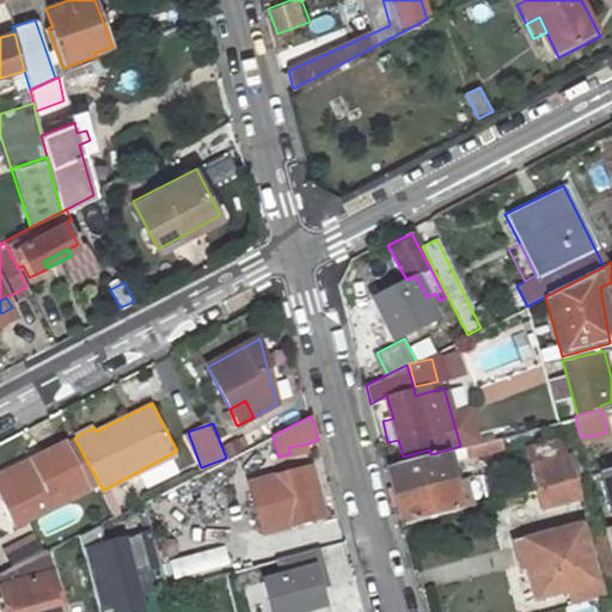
[(484,450),(482,440),(463,446),(465,453),(484,450)]
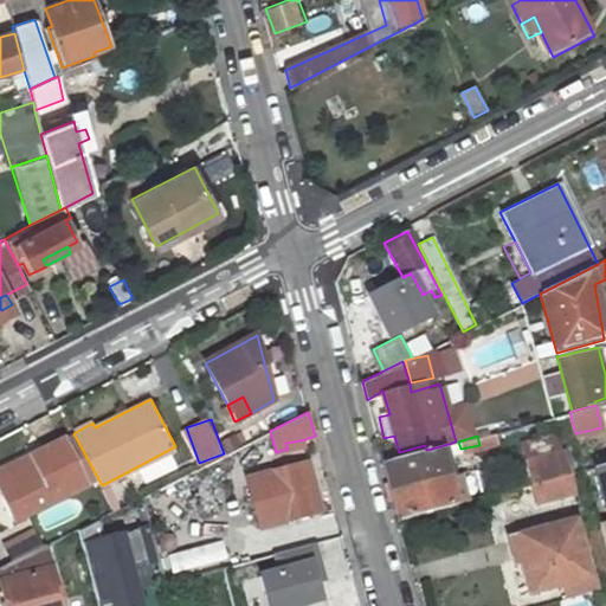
[(65,440),(28,459),(32,465),(0,481),(0,495),(15,524),(89,485),(65,440)]
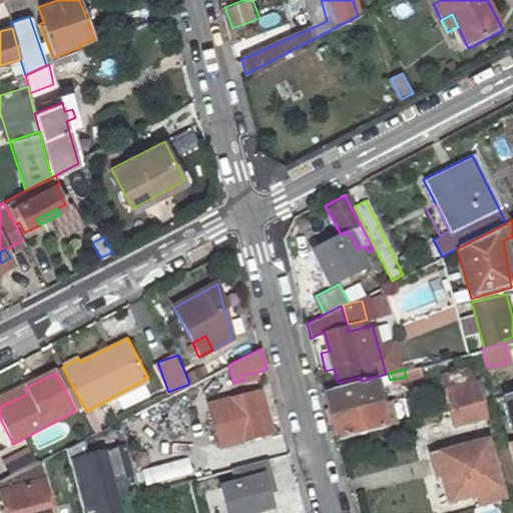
[(361,381),(324,391),(331,416),(380,403),(373,378),(361,381)]
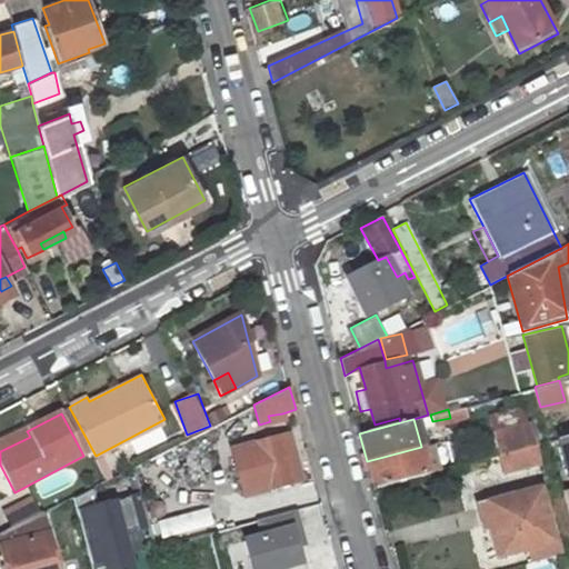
[(529,423),(493,433),(495,440),(459,450),(463,463),(500,455),(535,446),(529,423)]
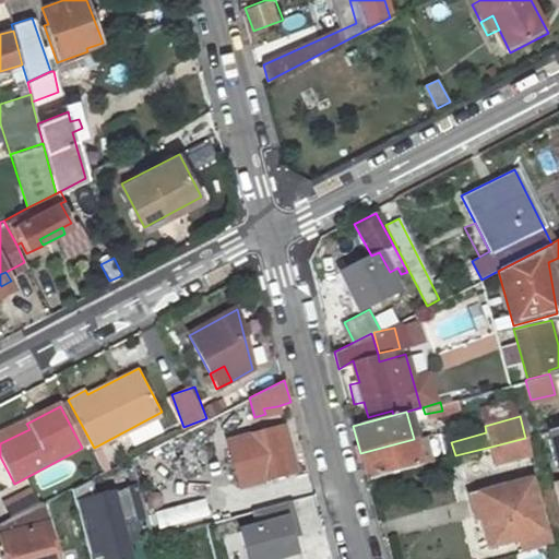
[(26,424),(0,437),(0,443),(30,429),(26,424)]
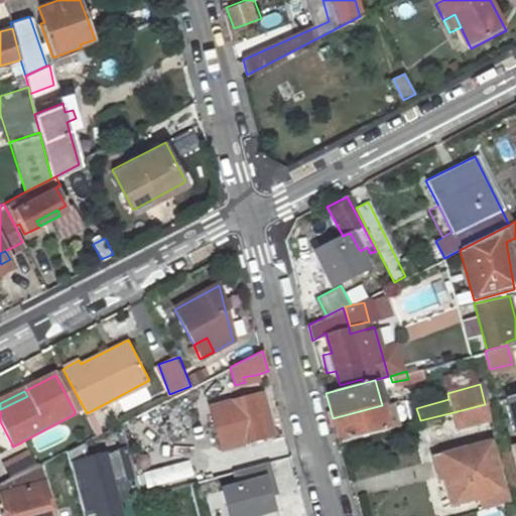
[(262,395),(253,397),(265,438),(273,436),(262,395)]
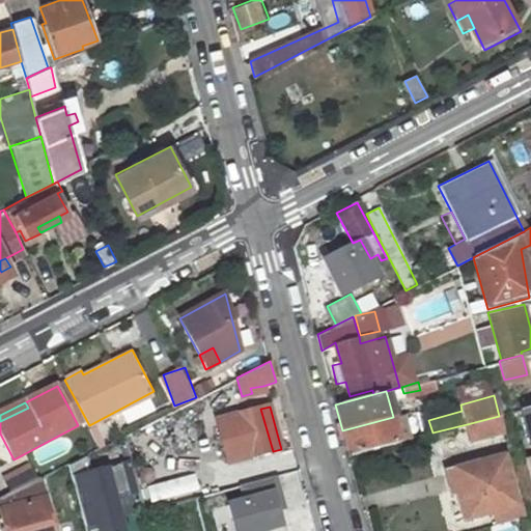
[(260,409),(219,420),(217,420),(228,463),(273,451),(260,409)]
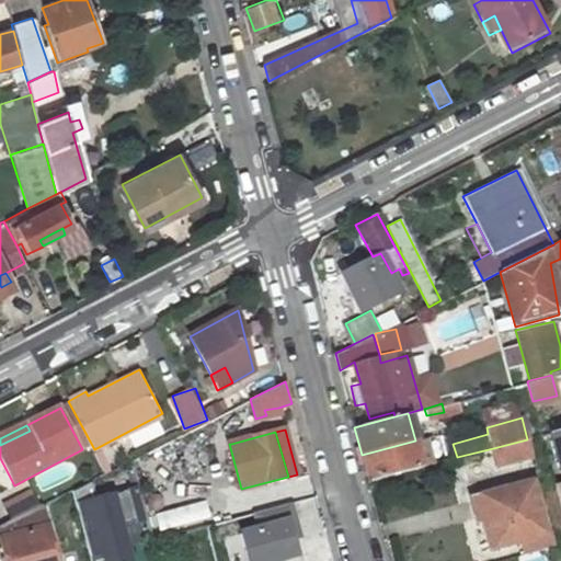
[(531,455),(527,439),(493,448),(497,465),(531,455)]
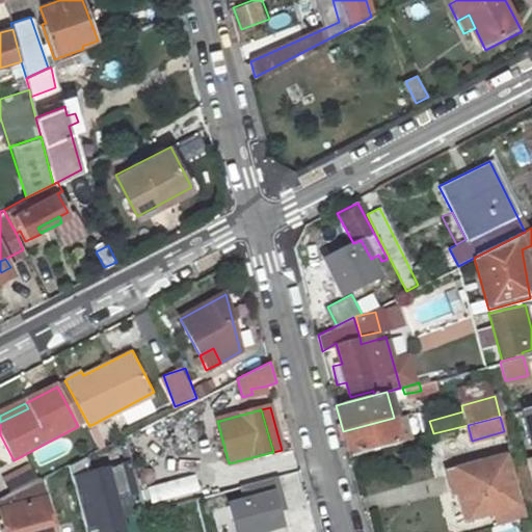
[(343,431),(350,456),(400,443),(394,418),(343,431)]
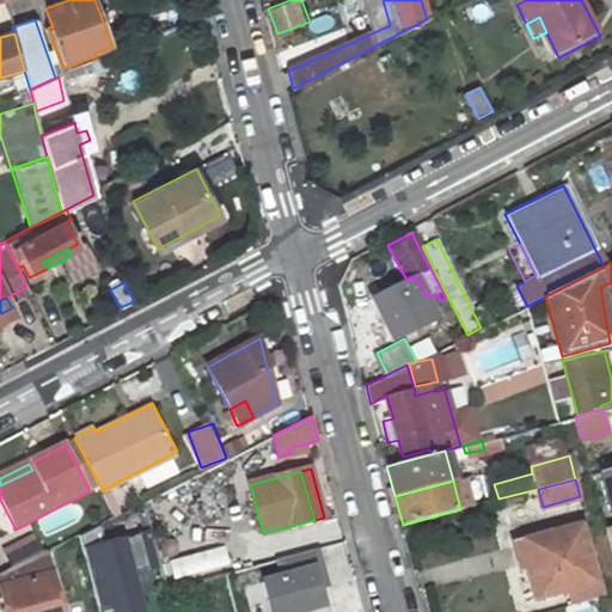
[(122,512),(111,491),(105,495),(116,515),(122,512)]
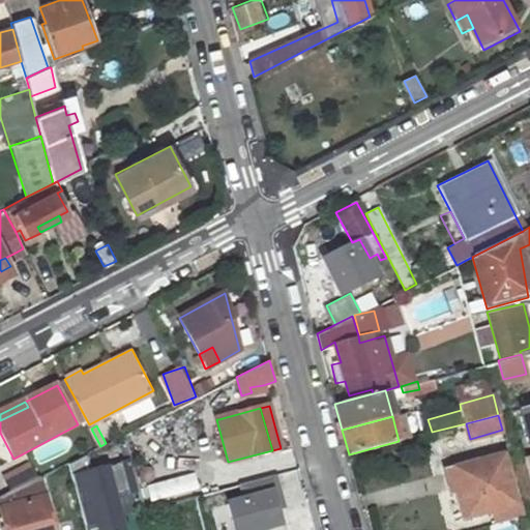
[(89,471),(85,454),(67,463),(84,524),(118,514),(113,495),(137,489),(128,460),(89,471)]
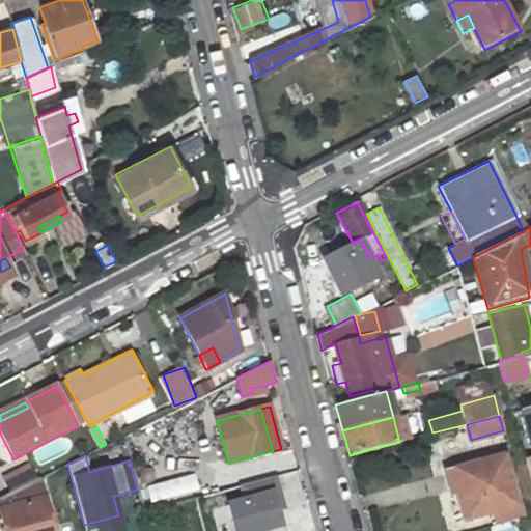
[(514,504),(502,456),(454,469),(468,516),(514,504)]
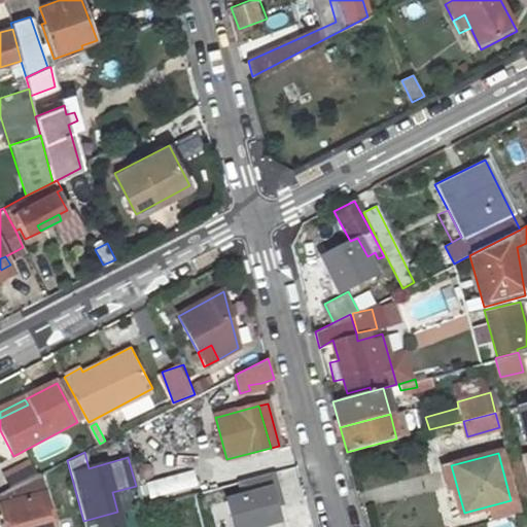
[(33,477),(35,477),(28,462),(5,475),(11,488),(33,477)]
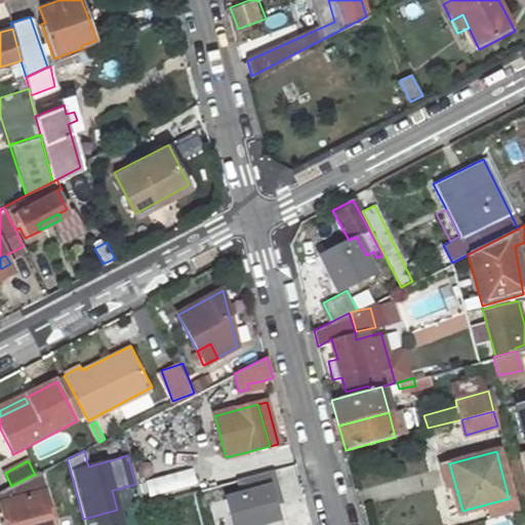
[(144,481),(149,499),(201,485),(196,468),(144,481)]
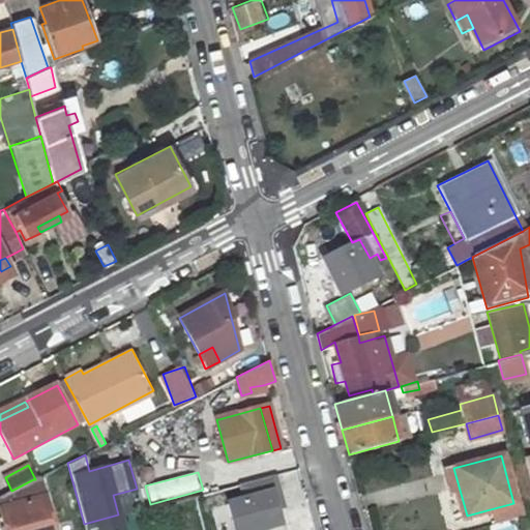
[(227,504),(233,529),(260,529),(281,525),(276,507),(272,492),(278,490),(273,474),(238,483),(243,500),(227,504)]
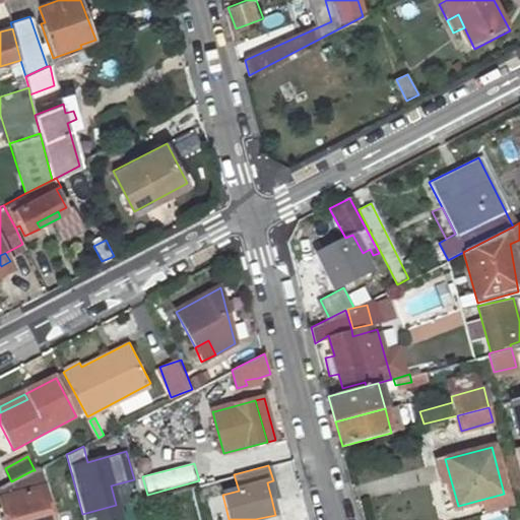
[(0,488),(6,498),(0,499),(0,502),(4,519),(53,519),(46,488),(42,488),(33,470),(11,481),(0,486),(0,488)]
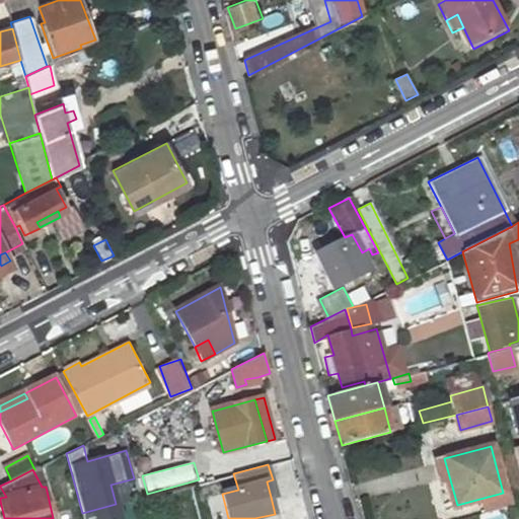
[(267,482),(271,497),(277,496),(273,479),(267,482)]
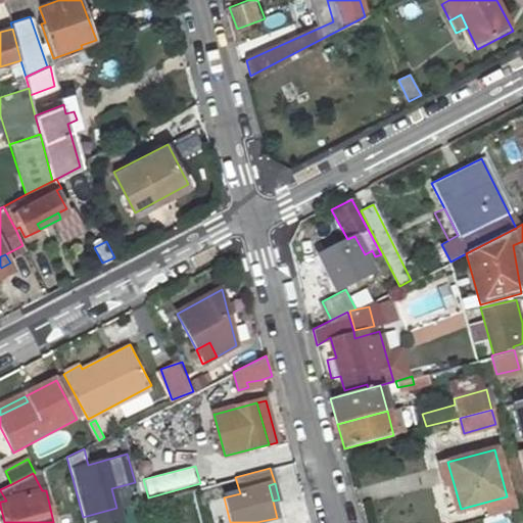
[(518,508),(515,500),(500,504),(501,513),(518,508)]
